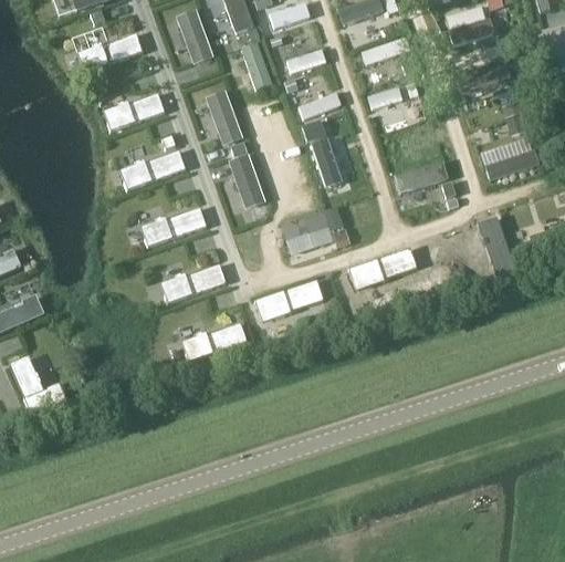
[(73,0),(76,10),(105,0),(73,0)]
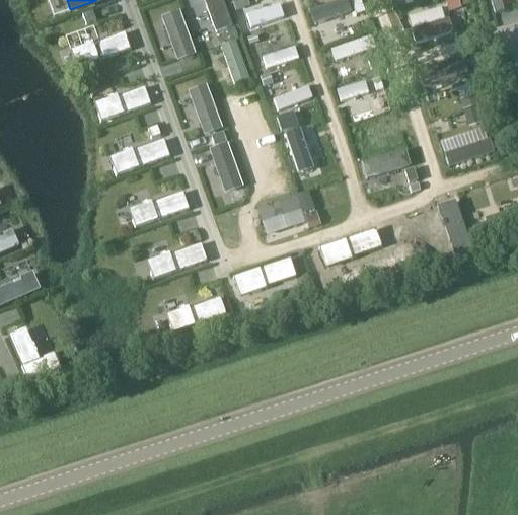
[(205,0),(216,30),(225,26),(232,24),(223,0),(205,0)]
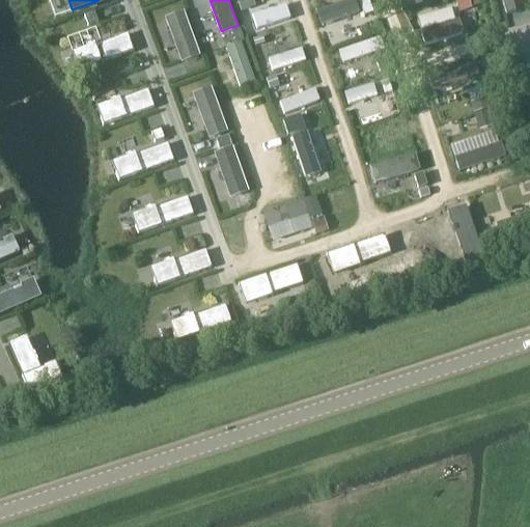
[(238,0),(241,8),(251,4),(249,0),(238,0)]
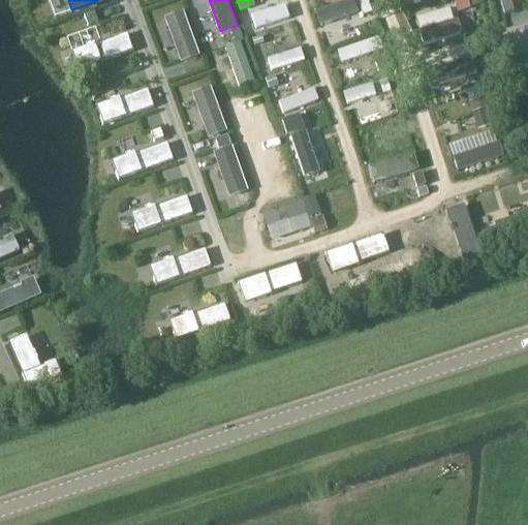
[(430,18),(424,4),(428,2),(427,0),(404,0),(413,24),(430,18)]
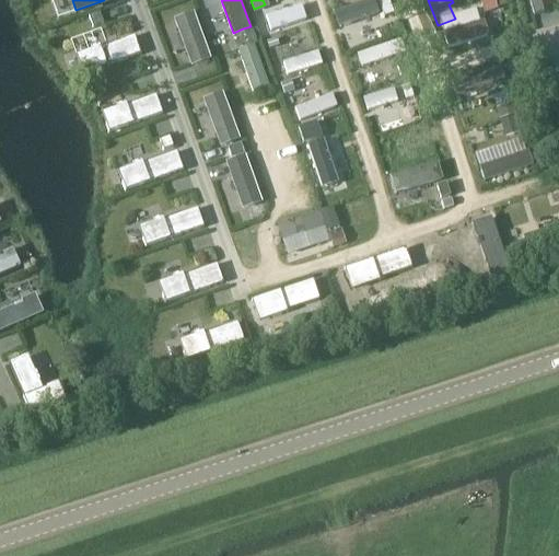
[(481,0),(485,9),(492,7),(498,6),(496,0),(481,0)]
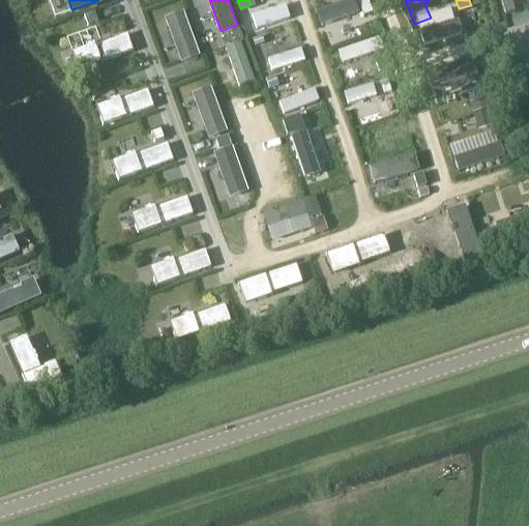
[(503,0),(506,11),(515,9),(512,0),(503,0)]
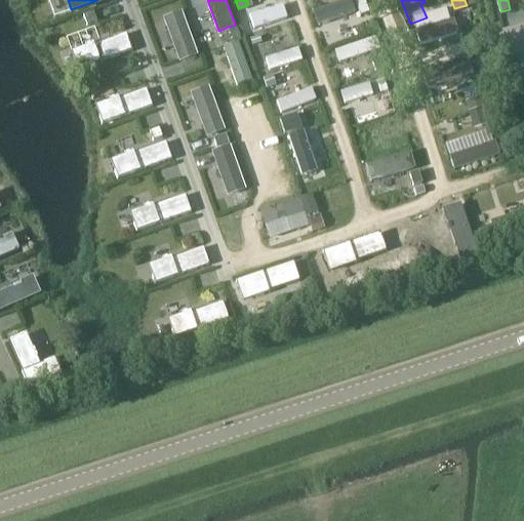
[(348,1),(311,12),(316,28),(353,14),(348,1)]
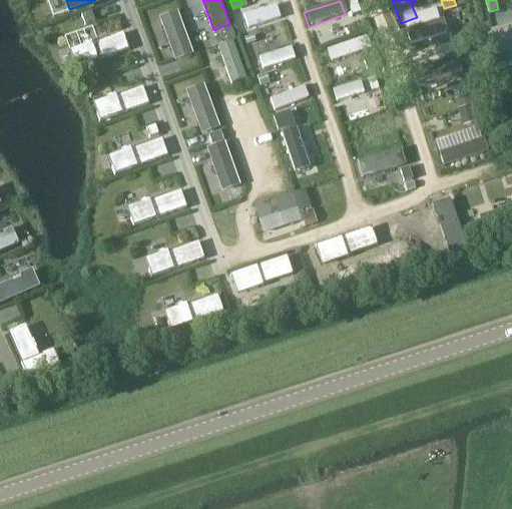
[(276,2),(243,12),(248,25),(280,15),(276,2)]
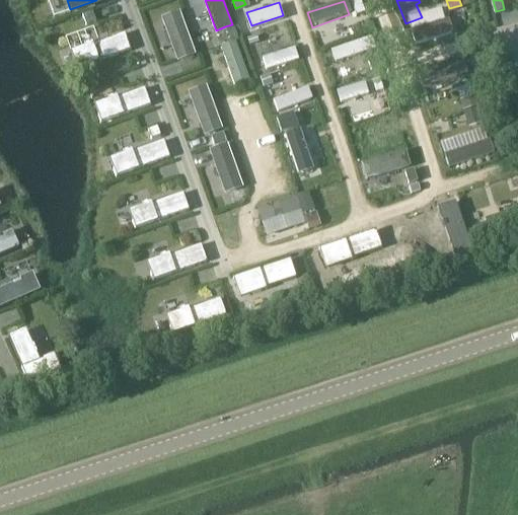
[(92,10),(83,13),(86,21),(95,18),(92,10)]
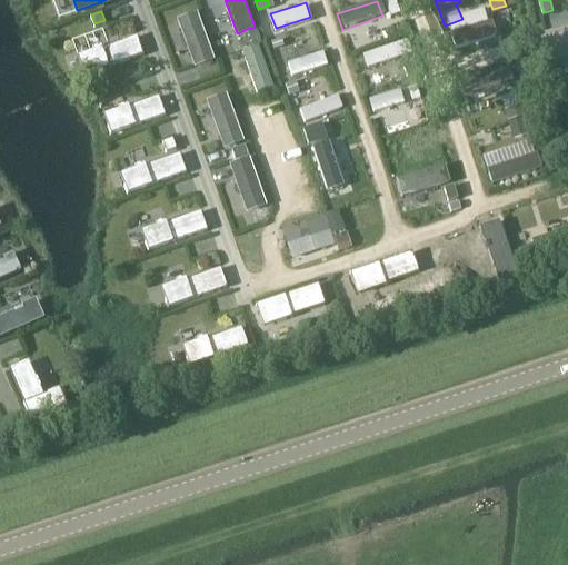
[(197,12),(179,19),(195,63),(212,57),(197,12)]
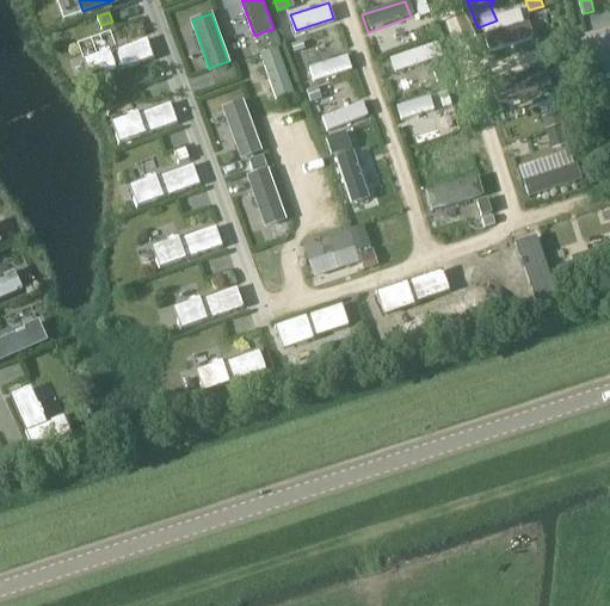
[(528,19),(484,32),(490,49),(533,35),(528,19)]
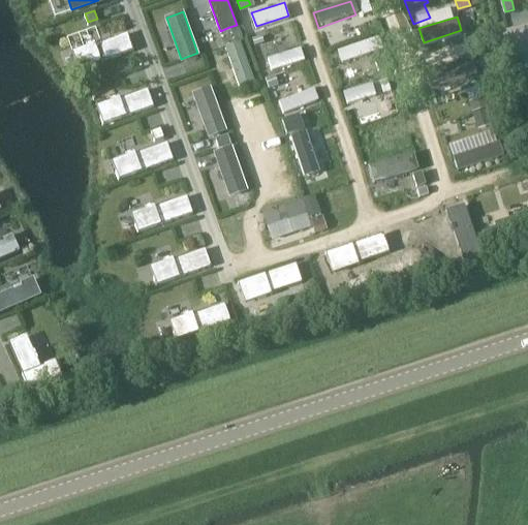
[(237,25),(229,27),(235,40),(243,37),(238,24),(237,25)]
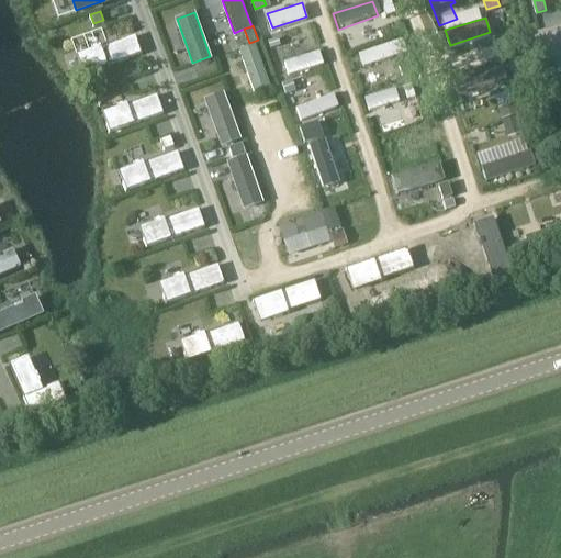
[(92,47),(77,53),(85,71),(142,51),(135,33),(101,45),(100,42),(91,45),(92,47)]
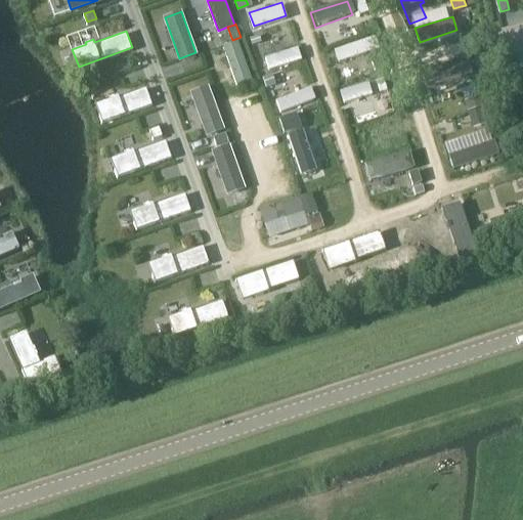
[(262,36),(250,40),(254,51),(265,47),(262,36)]
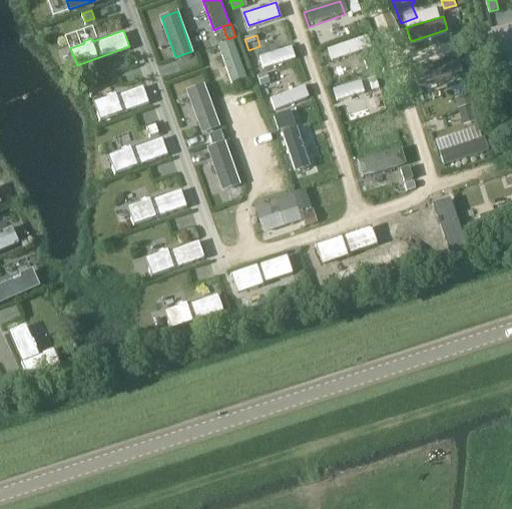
[(353,38),(316,50),(321,65),(358,53),(353,38)]
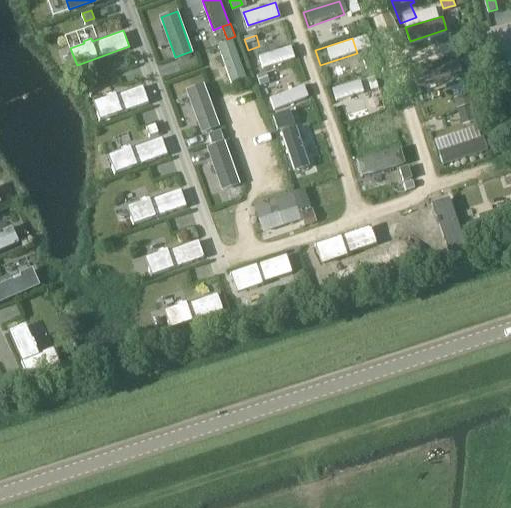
[(232,40),(218,45),(231,81),(245,76),(232,40)]
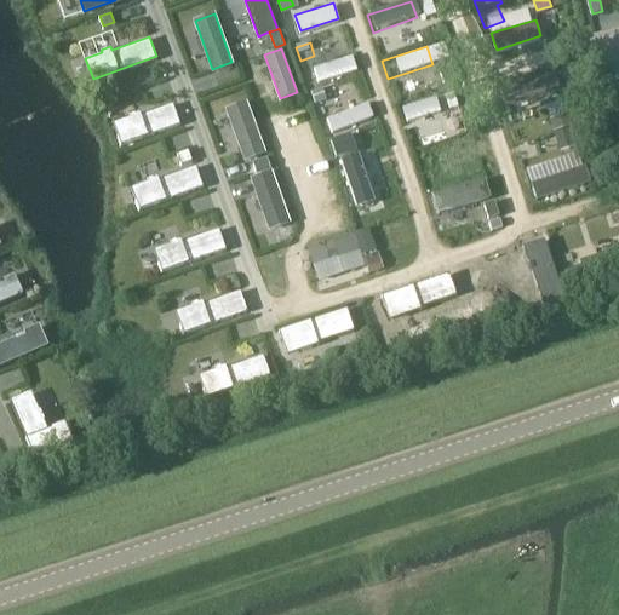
[(351,53),(314,65),(319,80),(356,68),(351,53)]
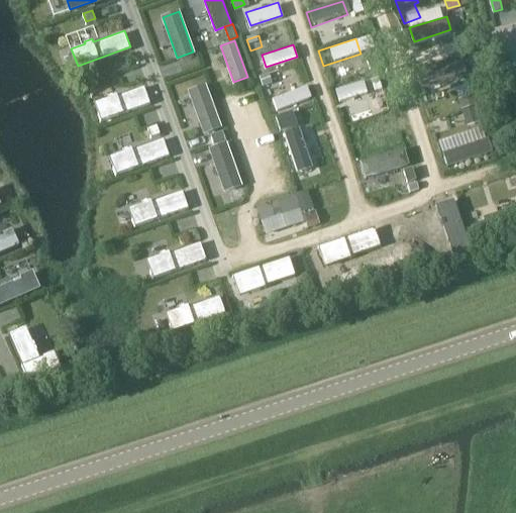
[(126,58),(115,62),(118,68),(128,64),(126,58)]
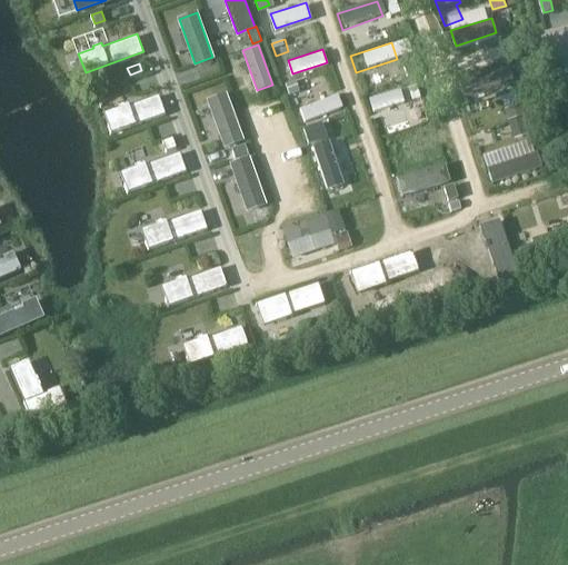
[(510,65),(460,80),(465,95),(515,79),(510,65)]
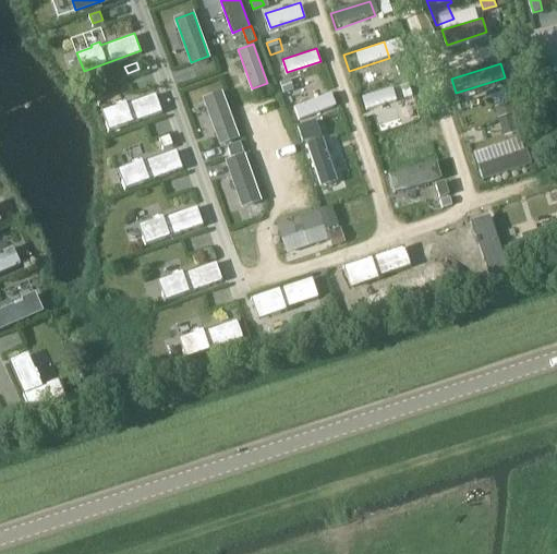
[(290,76),(279,81),(283,91),(293,87),(290,76)]
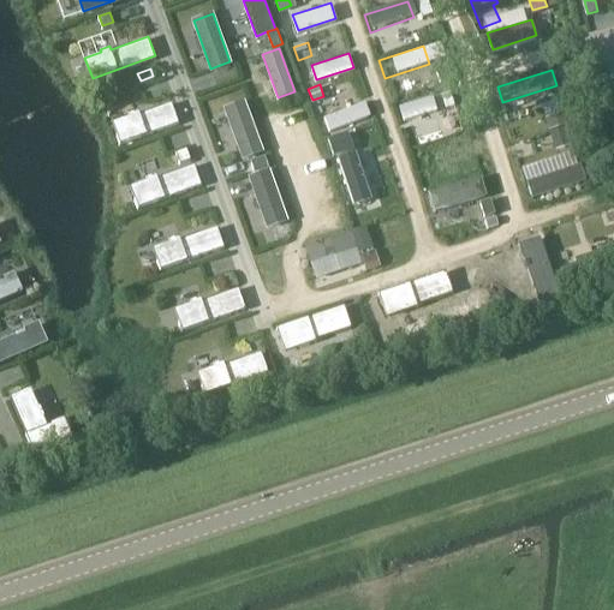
[(451,89),(443,91),(447,105),(454,102),(451,89)]
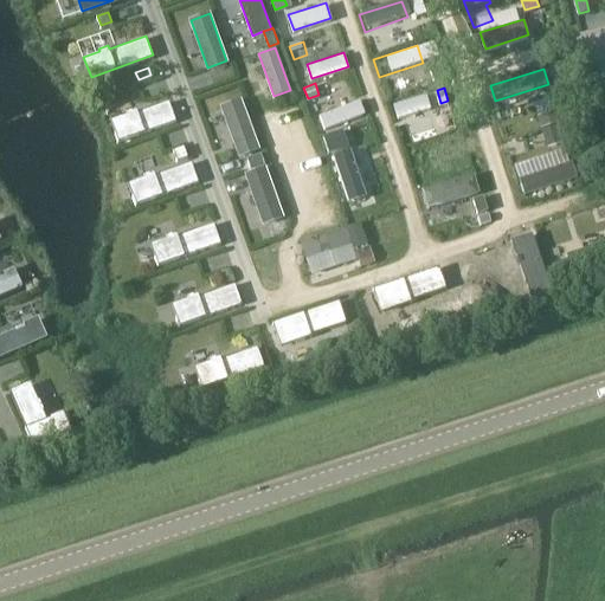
[(426,94),(393,104),(398,118),(431,108),(426,94)]
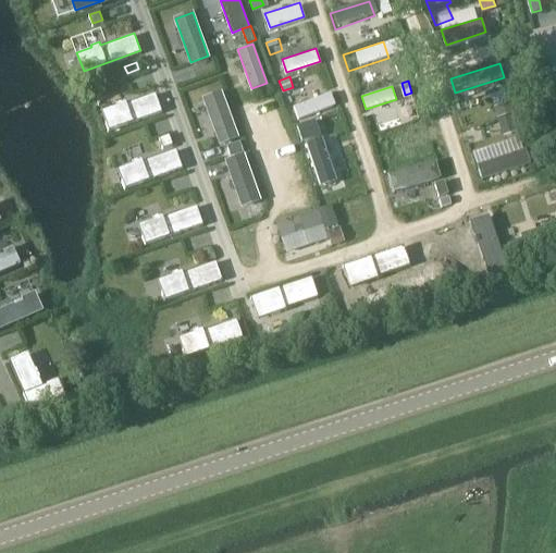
[(116,105),(101,110),(108,128),(161,109),(155,91),(126,102),(125,99),(116,102),(116,105)]
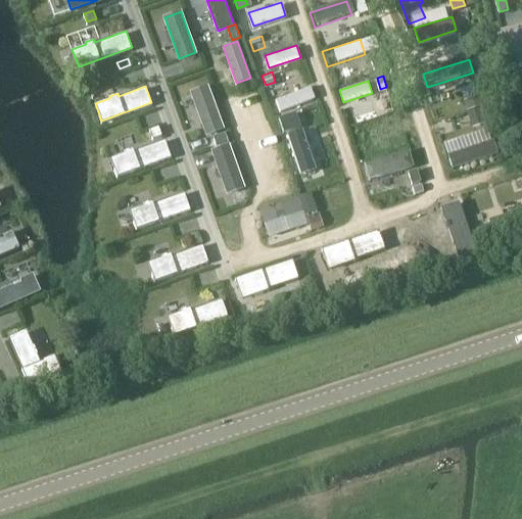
[(309,86),(275,98),(280,110),(314,97),(309,86)]
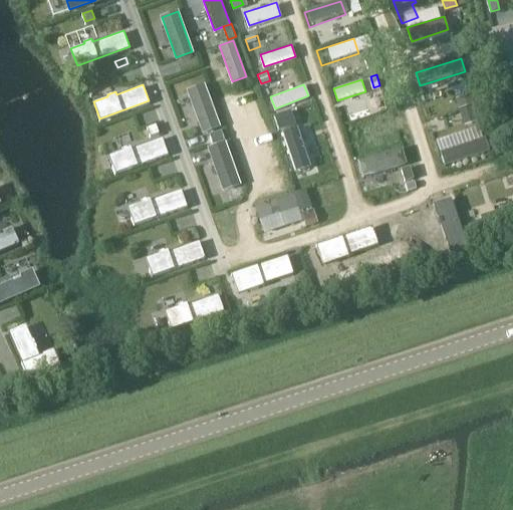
[(204,85),(188,90),(203,131),(219,124),(204,85)]
